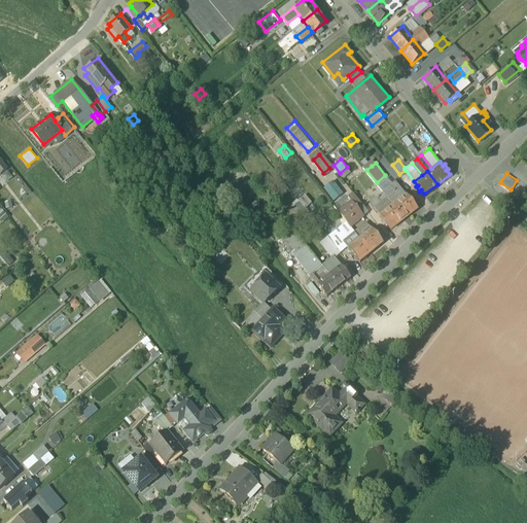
[(335,198),(344,189),(334,176),(323,184),(335,198)]
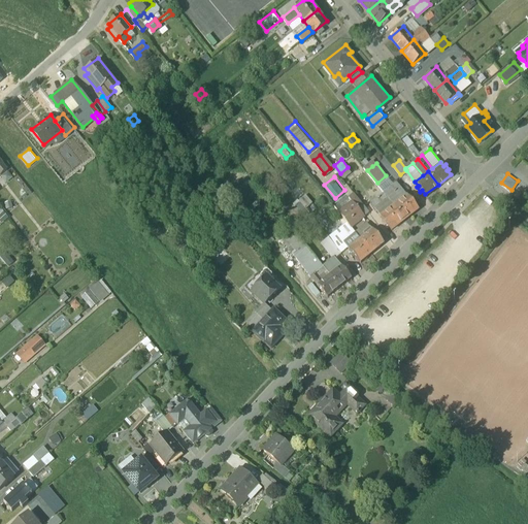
[(396,181),(384,190),(388,195),(394,203),(406,193),(396,181)]
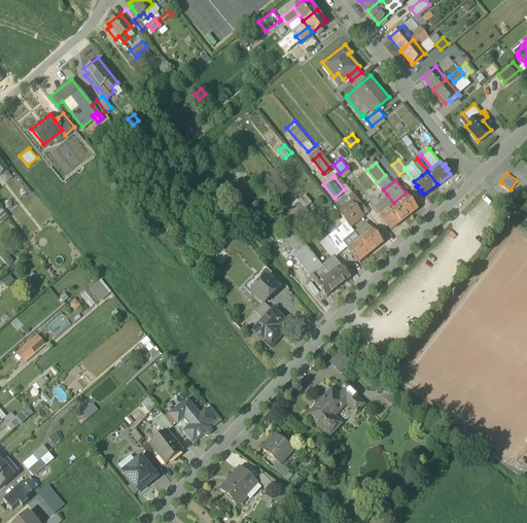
[(383,189),(370,201),(374,206),(387,195),(383,189)]
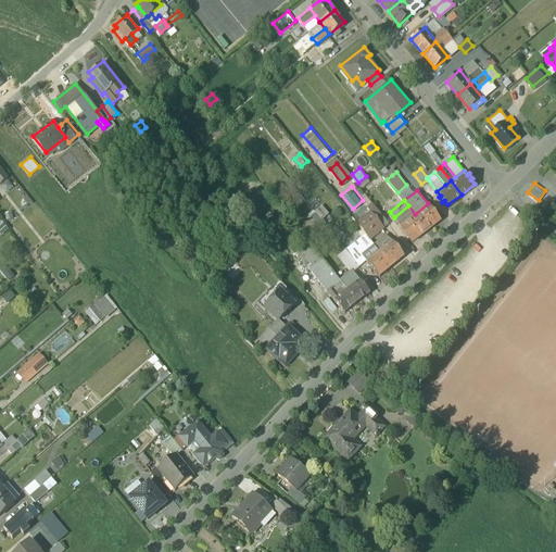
[(333,212),(324,201),(315,209),(325,220),(333,212)]
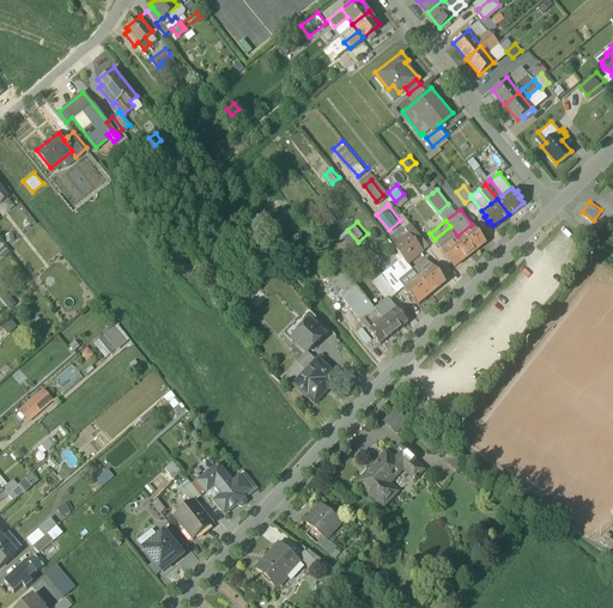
[(410,231),(416,238),(422,235),(411,222),(405,225),(410,231)]
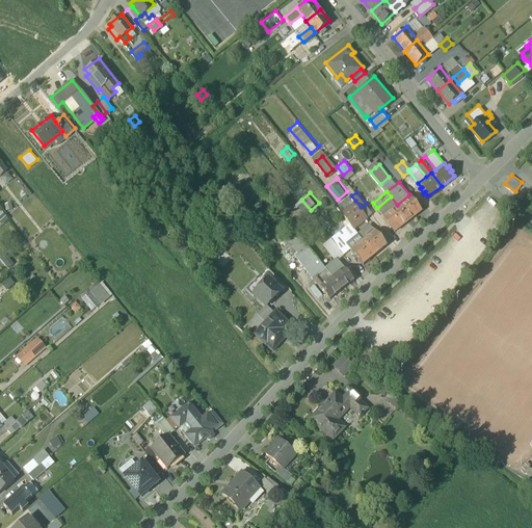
[(409,194),(397,205),(407,218),(421,209),(409,194)]
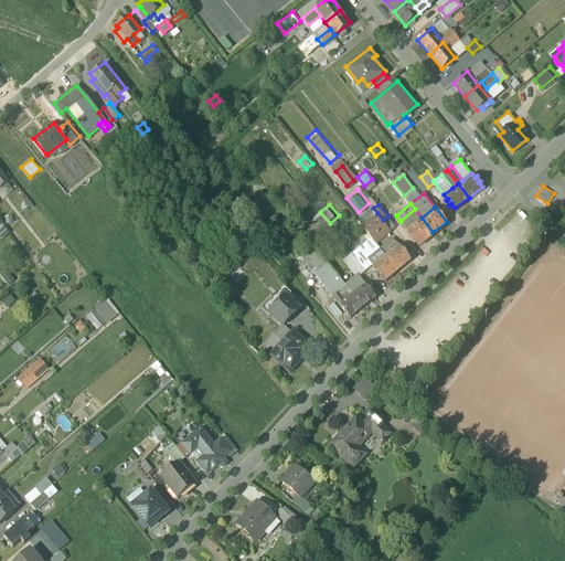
[(363,224),(369,232),(375,240),(387,230),(390,229),(383,220),(377,213),(363,224)]
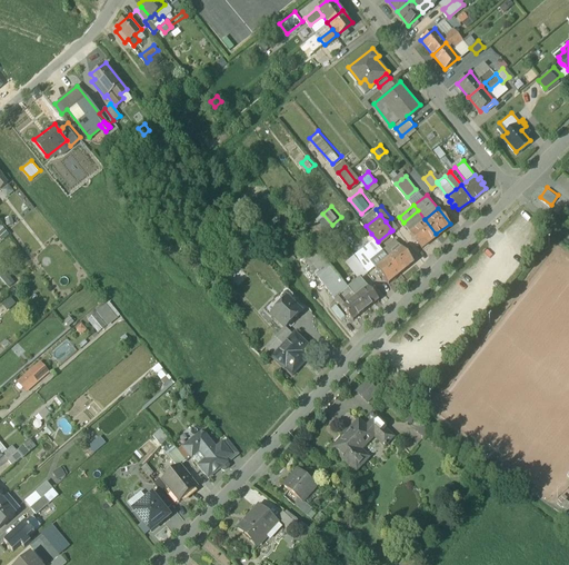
[(425,219),(410,231),(413,235),(411,237),(413,240),(416,239),(421,246),(436,234),(425,219)]
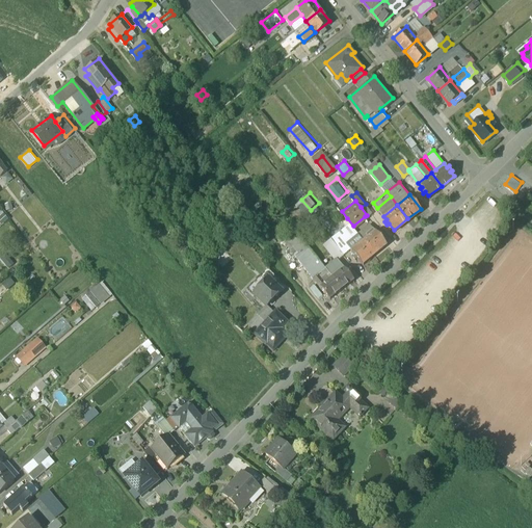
[(224,237),(237,227),(228,215),(216,226),(224,237)]
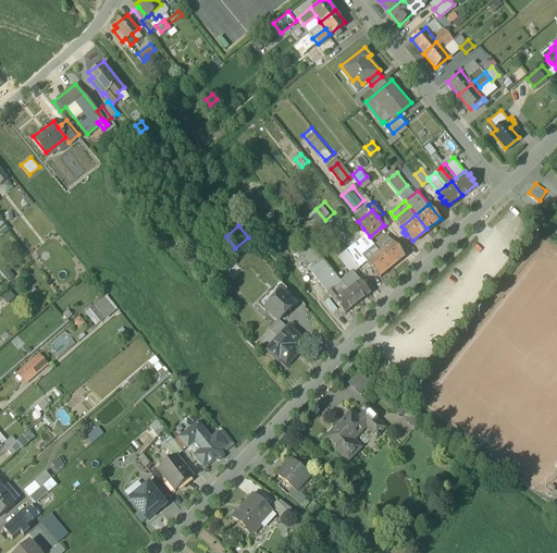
[(363,229),(355,236),(360,244),(370,236),(363,229)]
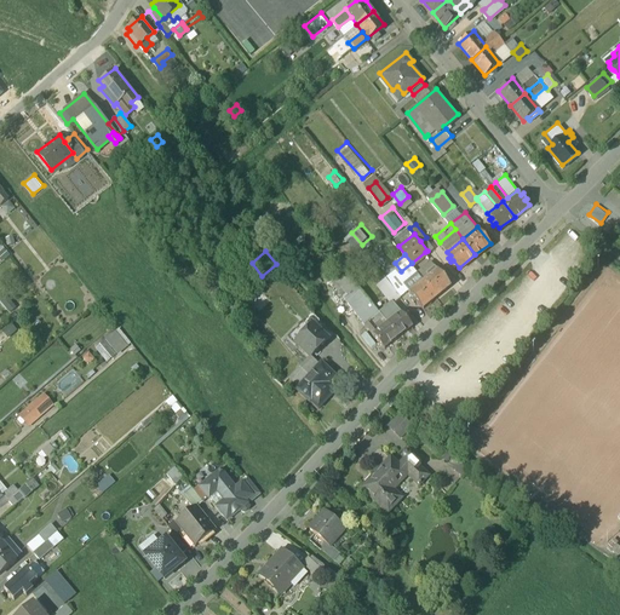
[(360,287),(343,264),(328,276),(346,298),(360,287)]
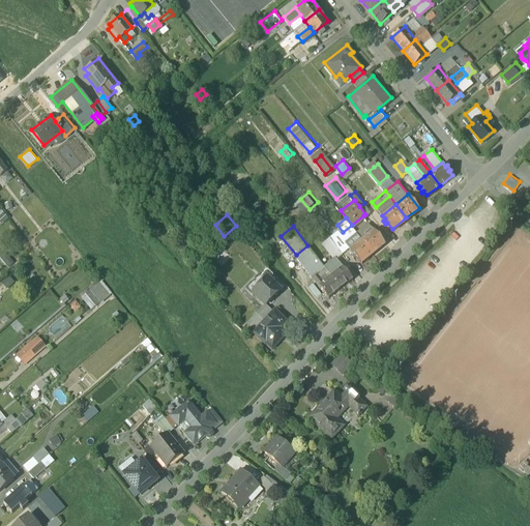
[(384,242),(372,226),(364,231),(366,234),(361,237),(373,252),(384,242)]
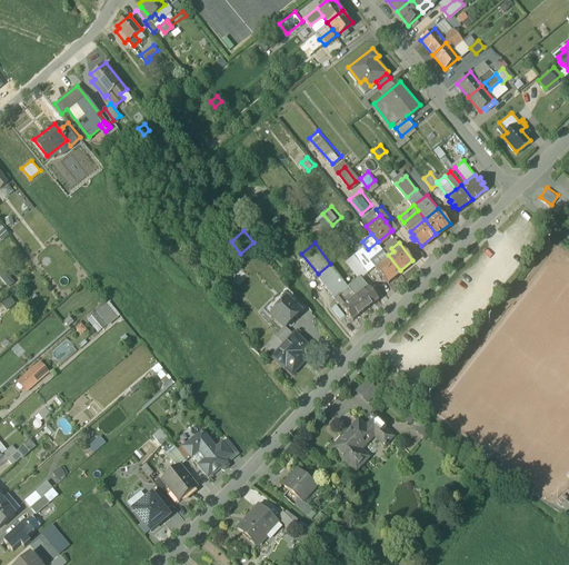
[(375,265),(361,247),(355,253),(358,257),(368,270),(375,265)]
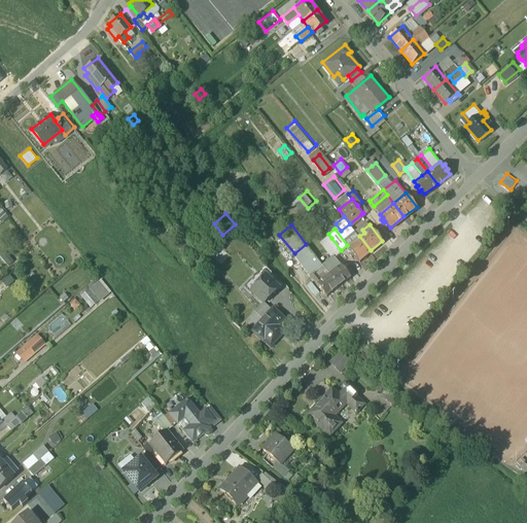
[(371,250),(359,236),(348,246),(358,260),(371,250)]
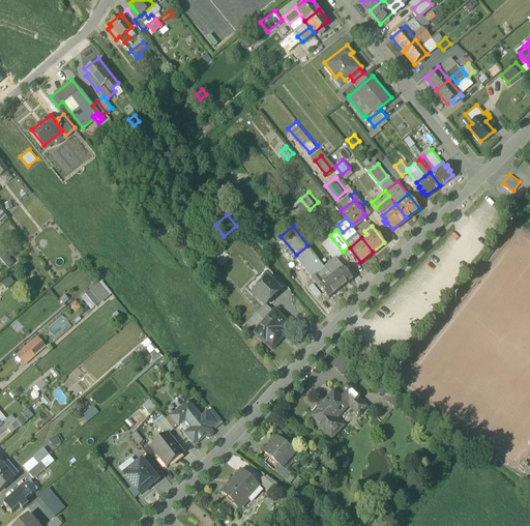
[(343,252),(333,239),(326,245),(335,257),(343,252)]
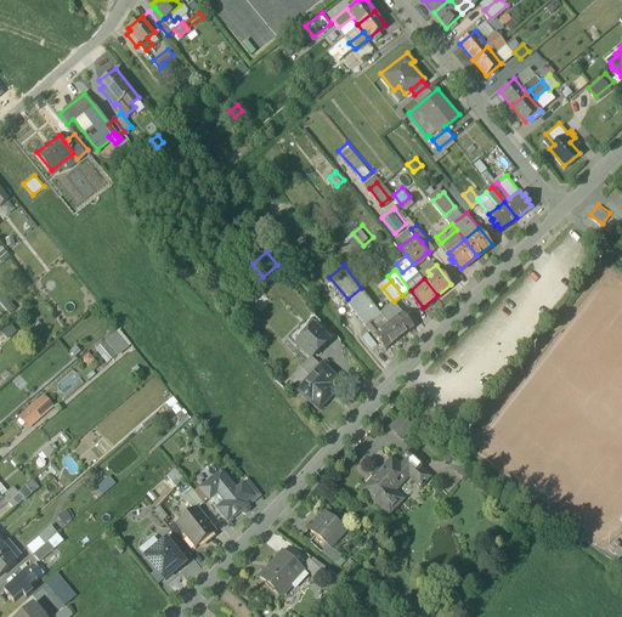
[(222,292),(228,300),(238,293),(232,286),(222,292)]
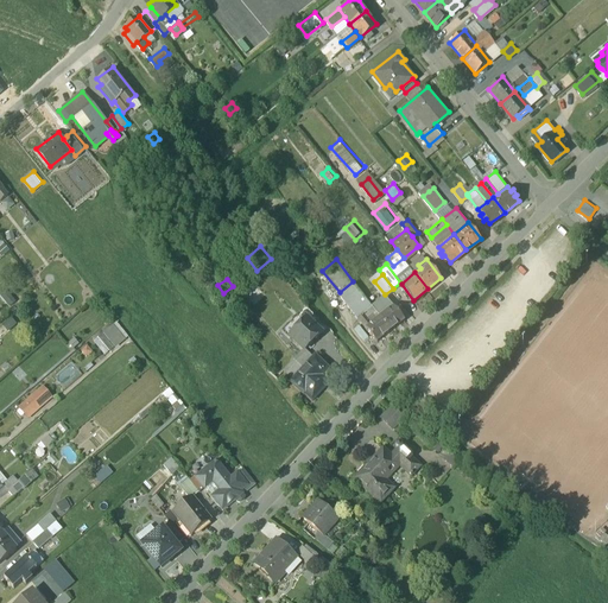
[(372,305),(353,281),(340,292),(358,316),(372,305)]
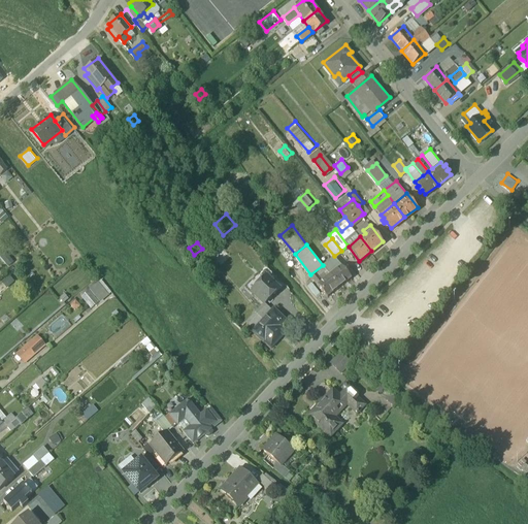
[(334,256),(323,265),(329,273),(341,264),(334,256)]
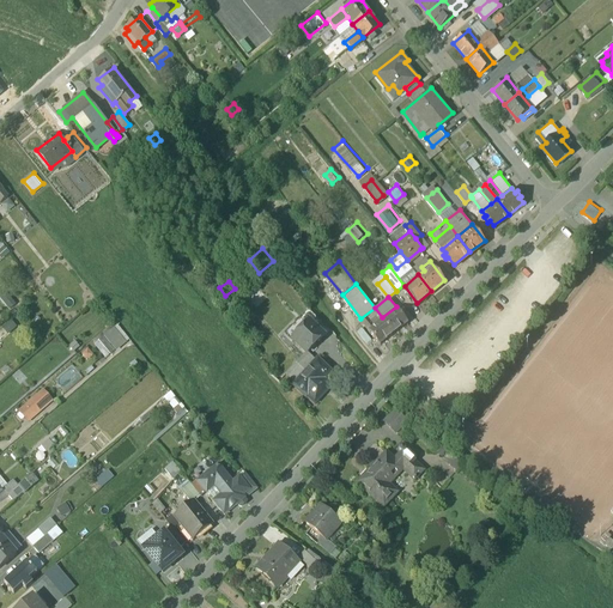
[(407,320),(396,306),(382,317),(393,332),(407,320)]
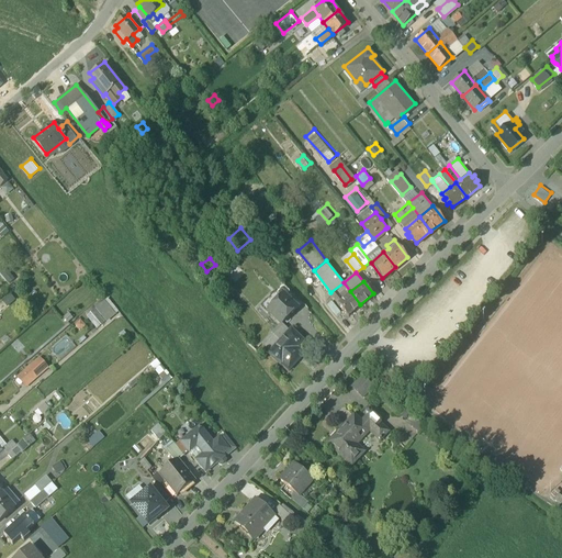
[(344,282),(330,292),(338,301),(350,291),(344,282)]
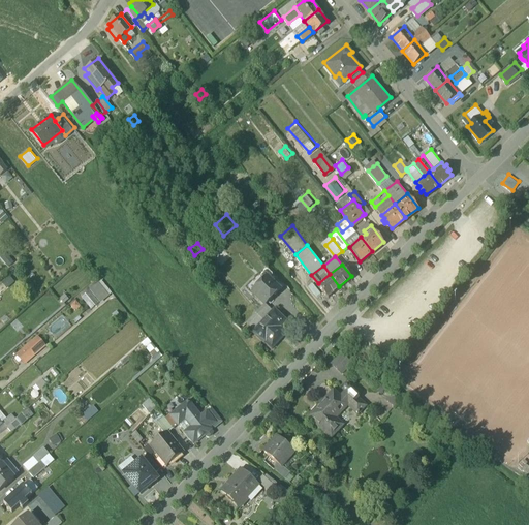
[(268,274),(252,290),(263,302),(280,286),(268,274)]
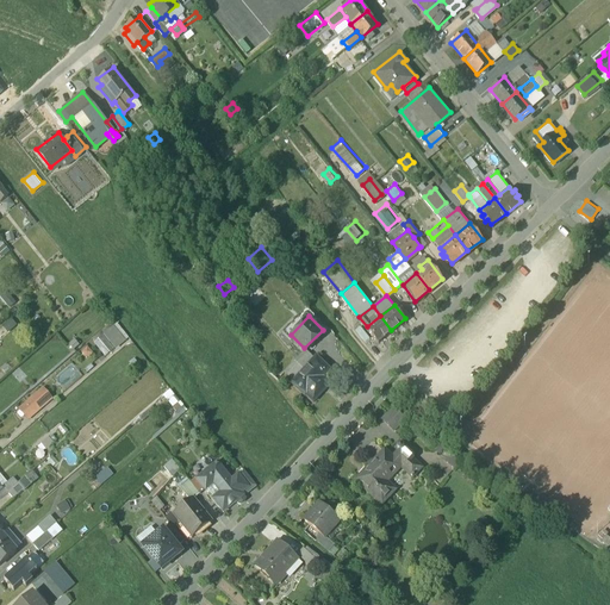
[(380,316),(367,326),(378,341),(391,330),(380,316)]
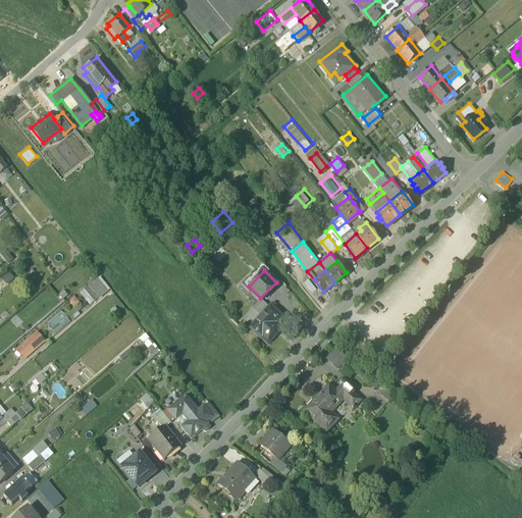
[(94,288),(84,277),(77,282),(88,294),(94,288)]
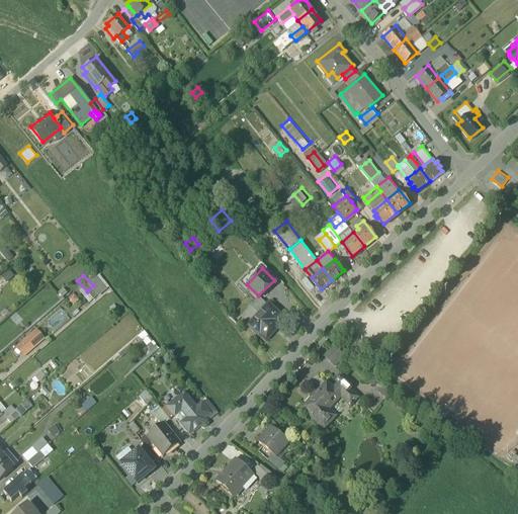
[(75,289),(70,284),(66,288),(71,293),(75,289)]
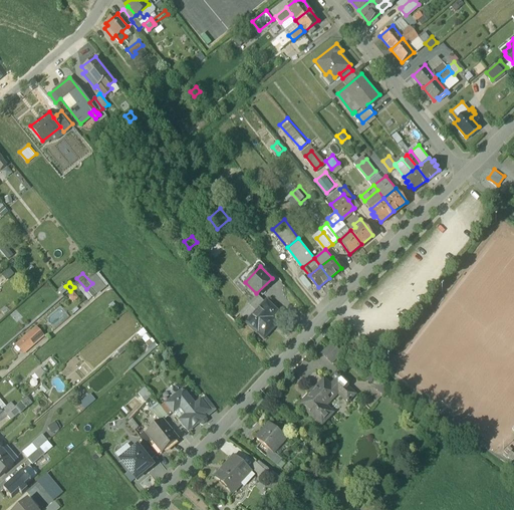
[(259,293),(240,312),(247,318),(265,299),(259,293)]
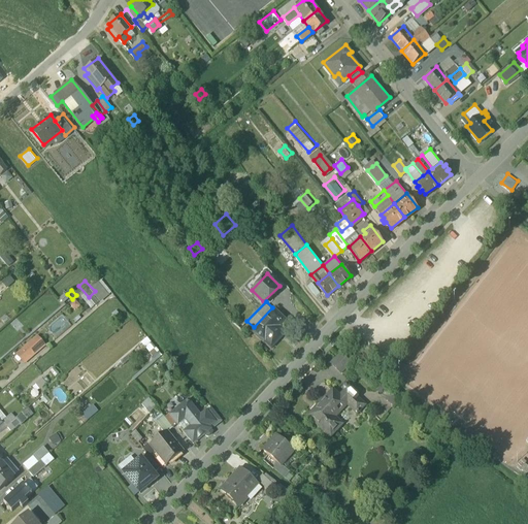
[(254,327),(252,329),(264,339),(270,346),(281,335),(274,329),(286,317),(273,305),(272,307),(254,327)]
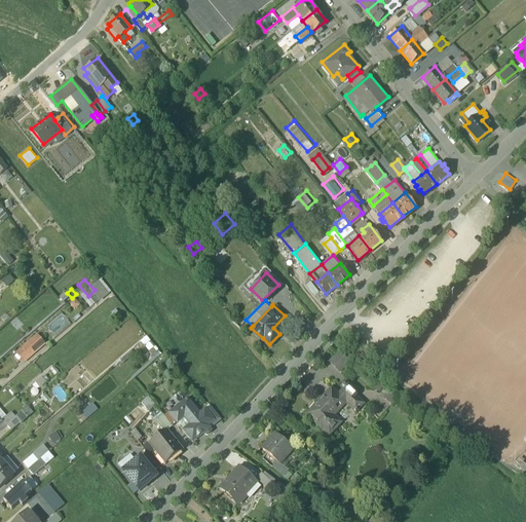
[(46,339),(38,330),(17,349),(26,359),(46,339)]
